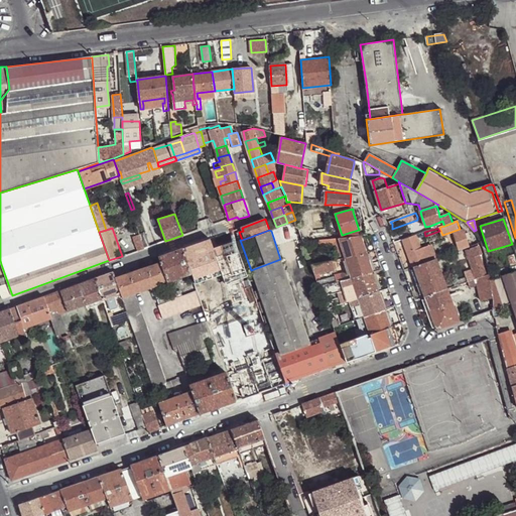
[(481,242),(479,239),(469,244),(465,230),(455,233),(458,246),(449,249),(450,254),(452,254),(459,251),(464,250),(470,248),(481,242)]
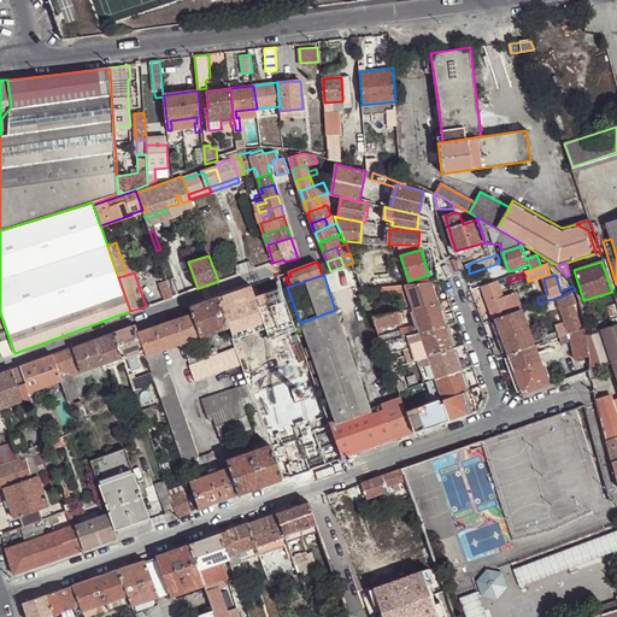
[(282,289),(277,276),(275,277),(259,283),(266,305),(269,313),(289,306),(282,289)]
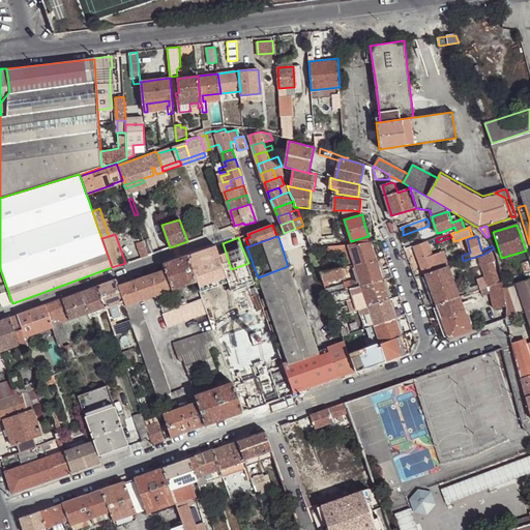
[(148,256),(154,253),(149,238),(143,239),(144,242),(148,256)]
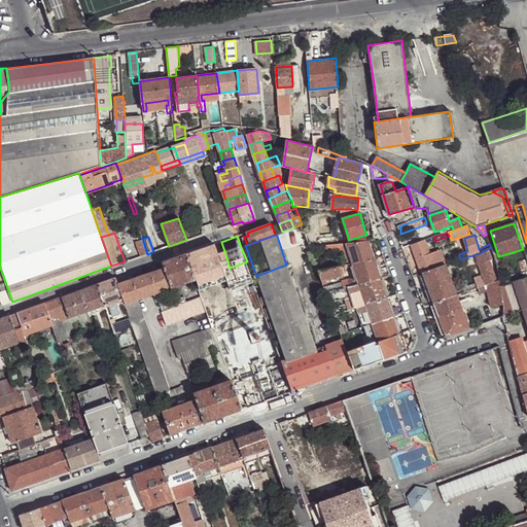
[(309,246),(319,245),(316,237),(307,240),(309,246)]
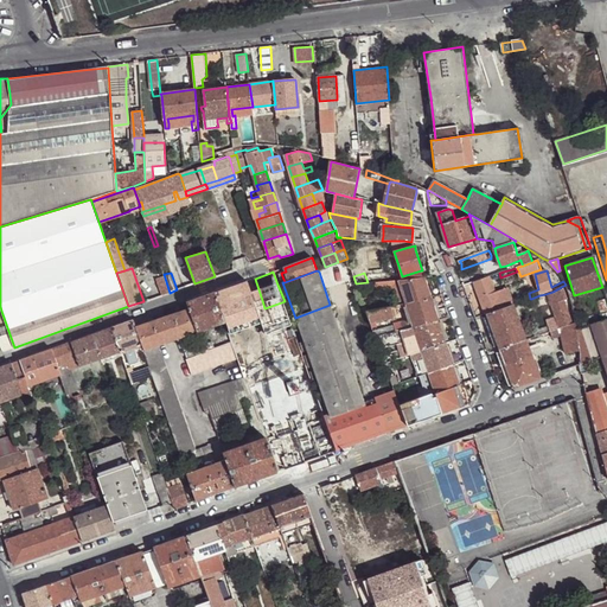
[(499,273),(489,276),(492,286),(503,282),(500,278),(499,273)]
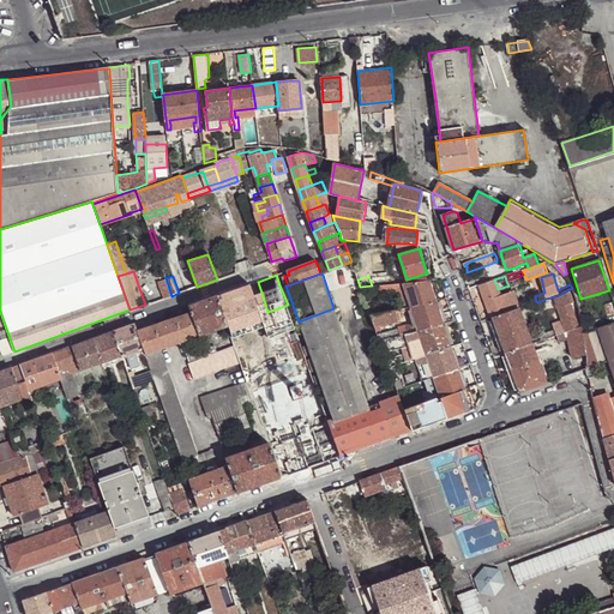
[(440,300),(432,280),(407,283),(404,283),(407,292),(410,302),(411,306),(440,300)]
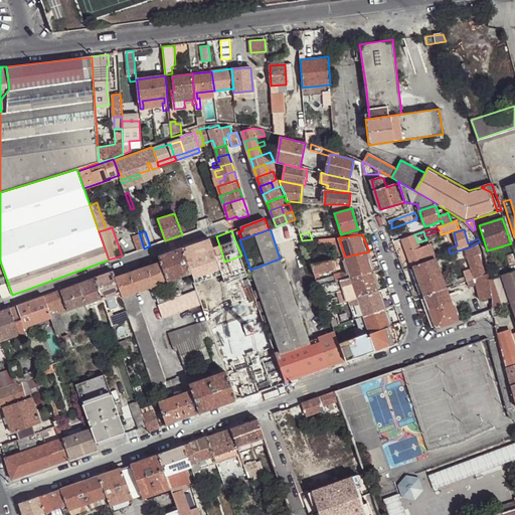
[(414,234),(403,239),(413,267),(425,263),(419,248),(417,242),(414,234)]
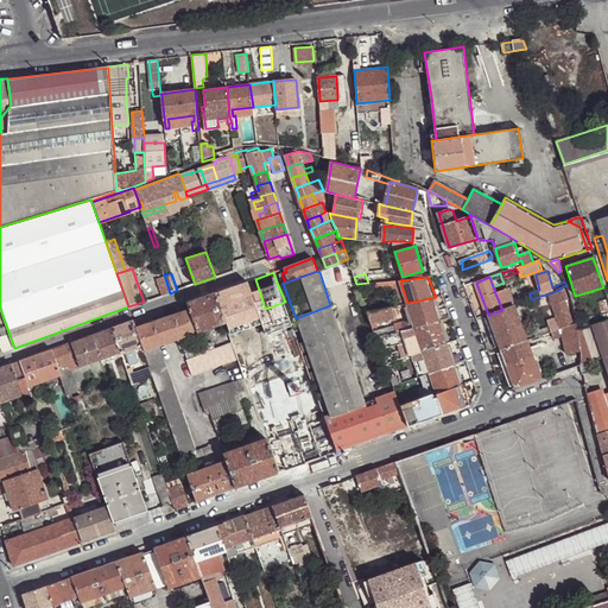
[(164,295),(170,293),(165,278),(158,280),(164,295)]
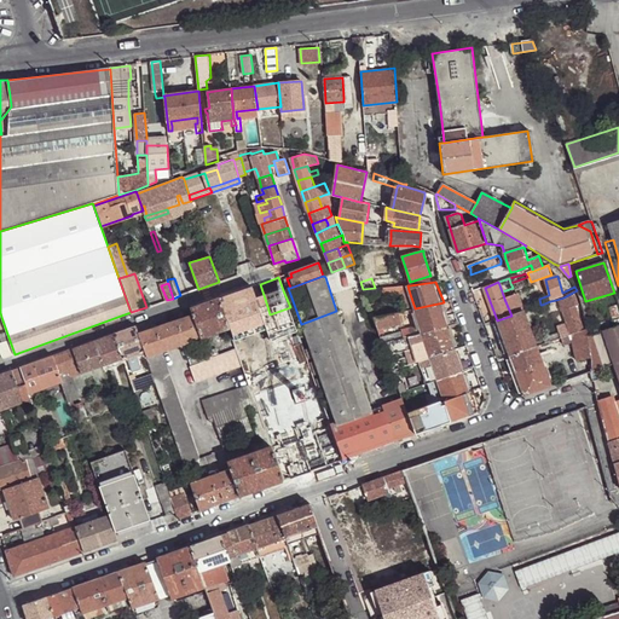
[(267,306),(260,284),(237,293),(244,313),(246,313),(267,306)]
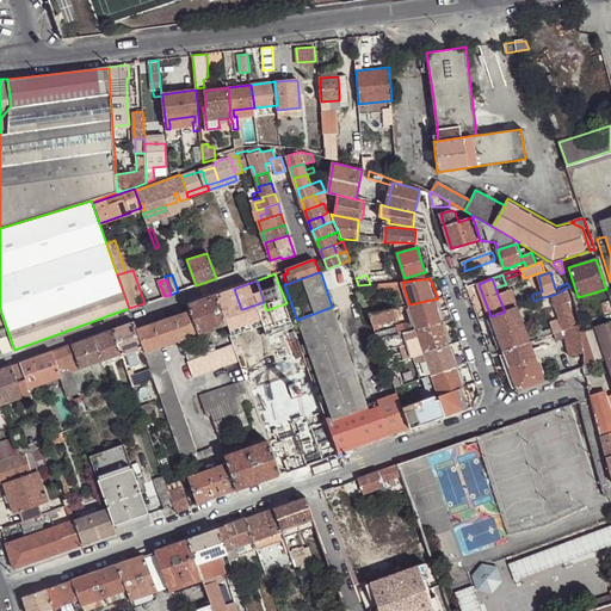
[(405,290),(402,282),(388,283),(388,289),(389,291),(401,290),(405,290)]
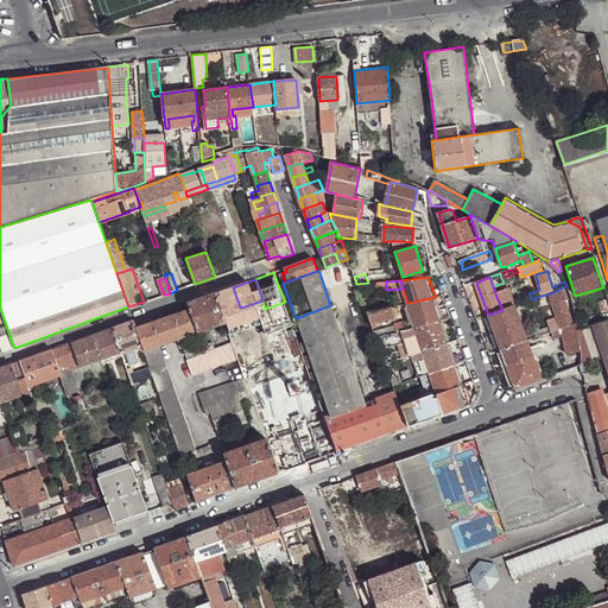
[(240,308),(233,287),(215,293),(226,323),(233,321),(245,316),(241,308),(240,308)]
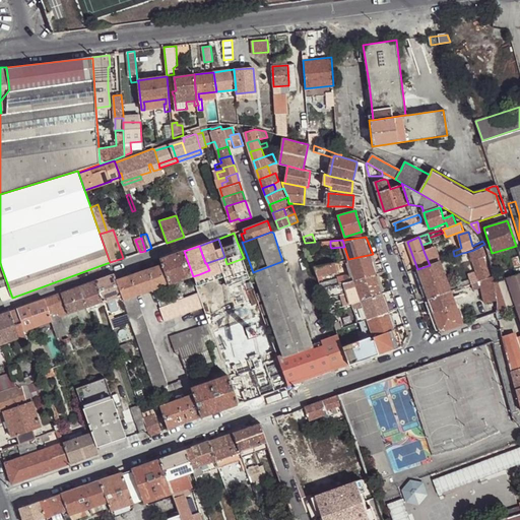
[(424,251),(430,265),(440,261),(435,247),(424,251)]
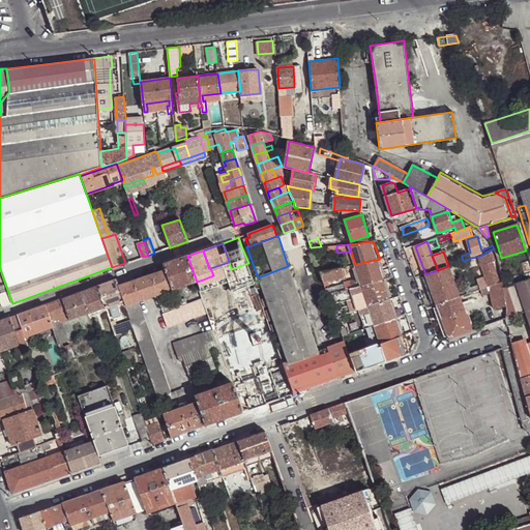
[(487,282),(489,288),(499,284),(492,263),(494,263),(491,253),(479,258),(487,282)]
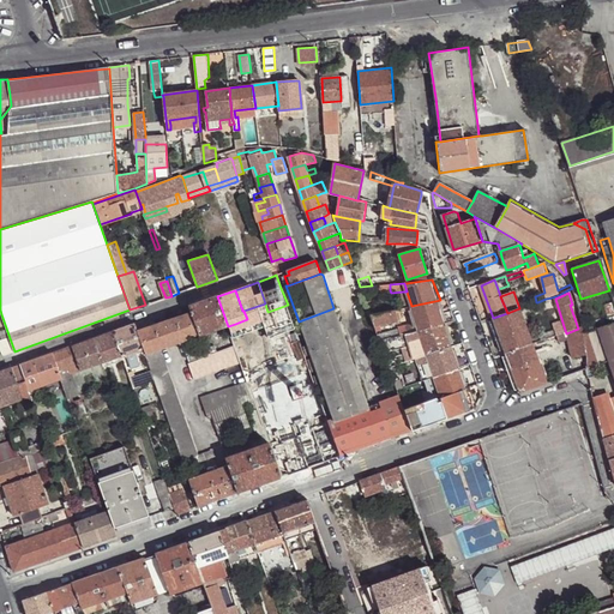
[(228,326),(217,296),(188,306),(191,313),(199,336),(228,326)]
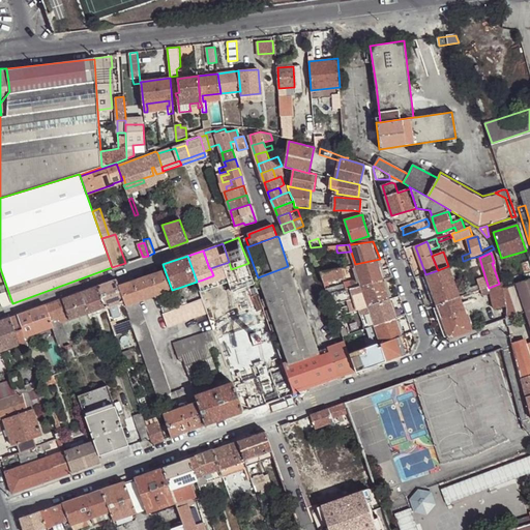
[(386,278),(380,259),(355,264),(356,268),(359,278),(361,285),(386,278)]
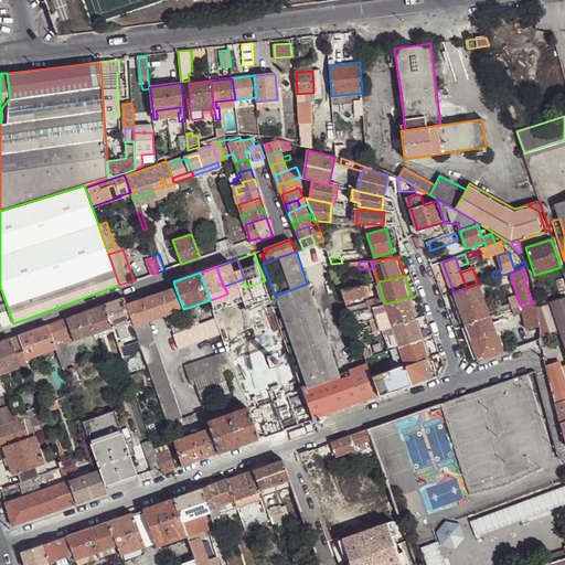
[(339,374),(307,284),(275,296),(307,385),(339,374)]
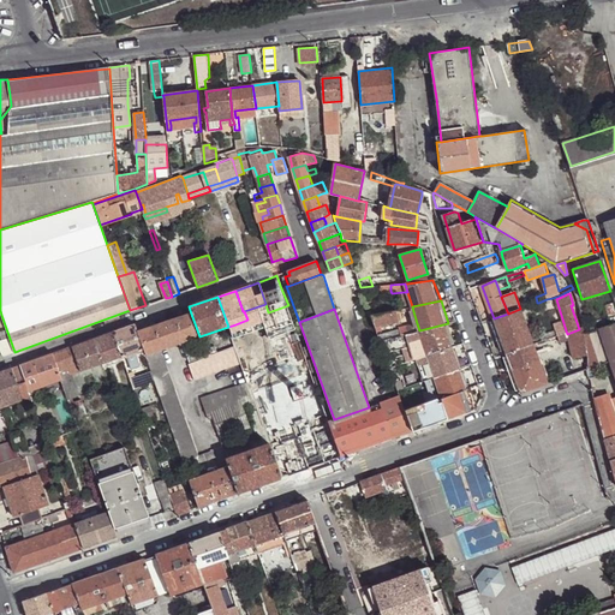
[(396,309),(371,314),(377,330),(381,329),(380,324),(398,321),(396,309)]
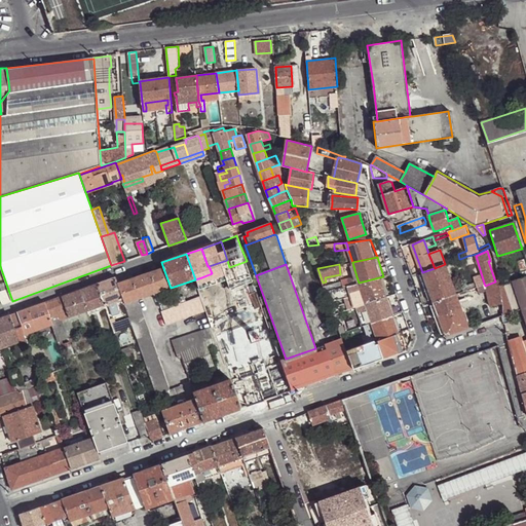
[(435,268),(422,272),(433,303),(456,295),(455,292),(445,264),(435,268)]
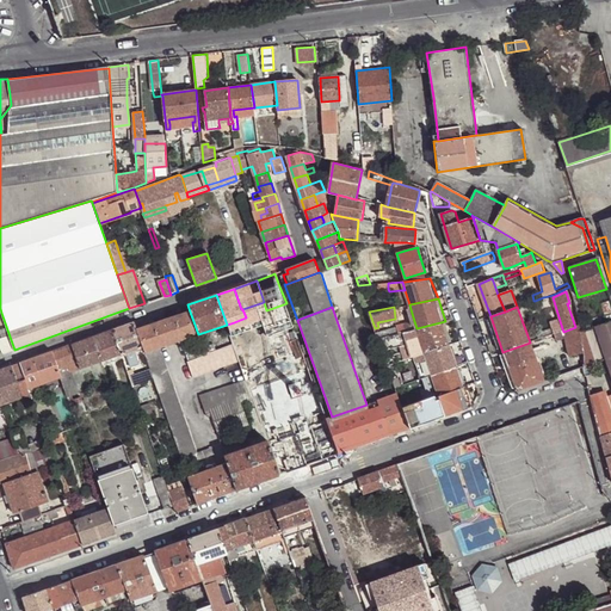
[(0,344),(2,353),(14,350),(1,313),(0,312),(0,329),(2,337),(0,338),(0,344)]
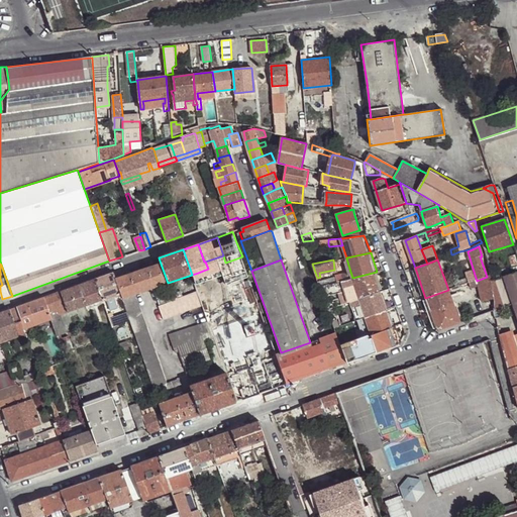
[(116,279),(120,294),(122,298),(134,294),(154,287),(168,283),(161,264),(133,273),(116,279)]
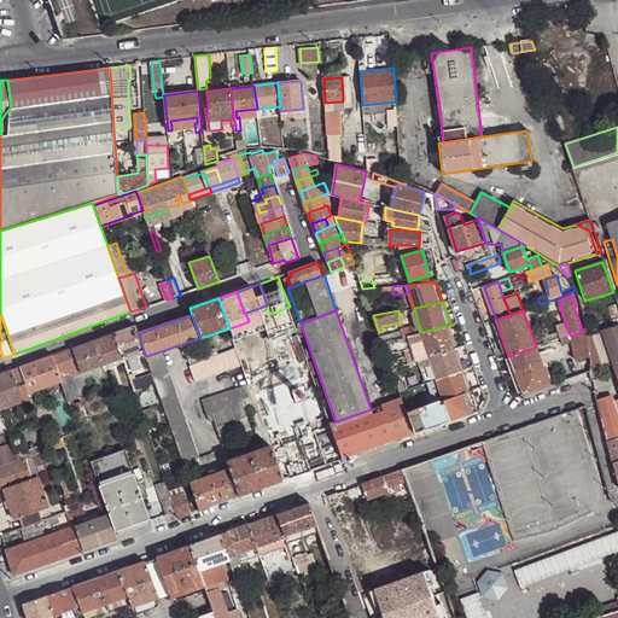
[(417,333),(421,332),(419,325),(415,325),(408,327),(408,328),(409,332),(409,336),(417,333)]
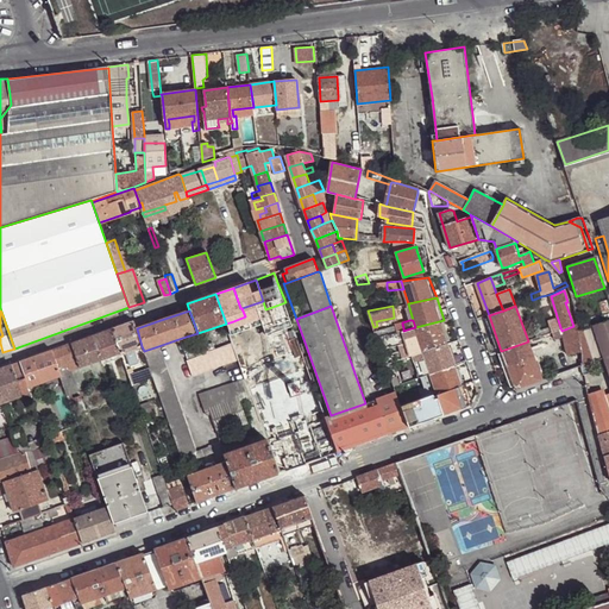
[(451,343),(444,320),(415,327),(421,345),(424,352),(451,343)]
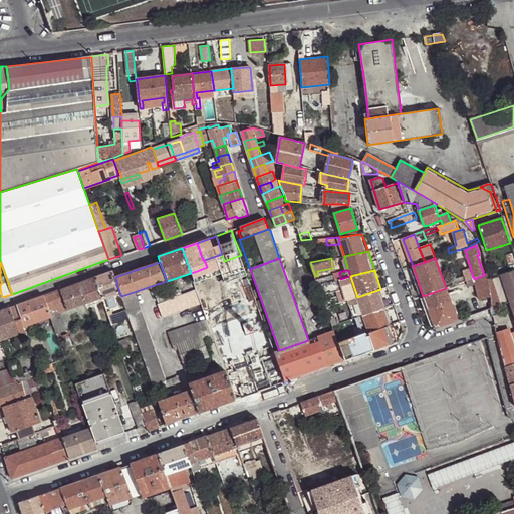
[(197,271),(191,273),(193,278),(193,281),(195,285),(196,289),(203,286),(197,271)]
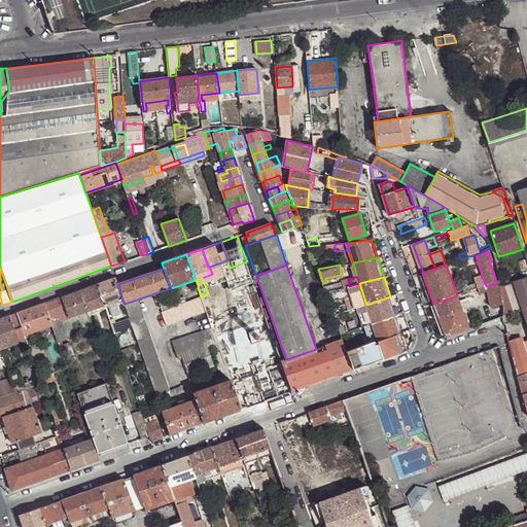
[(514,283),(523,310),(526,322),(526,278),(526,279),(514,283)]
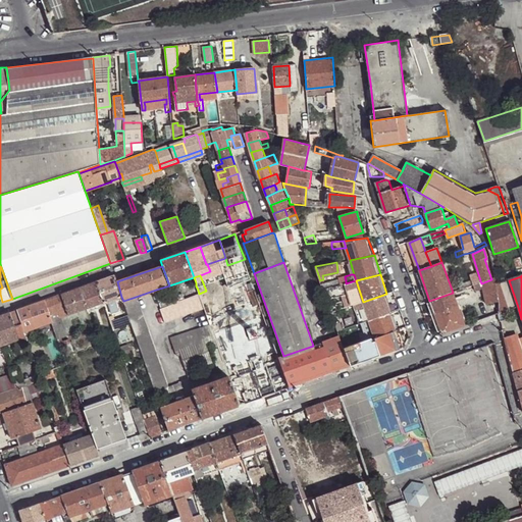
[(114,276),(97,282),(102,298),(104,303),(121,297),(117,281),(114,276)]
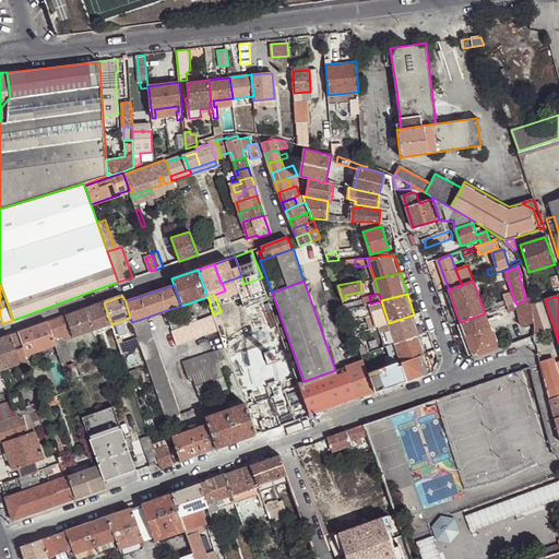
[(269,296),(256,300),(253,301),(282,380),(296,375),(269,296)]
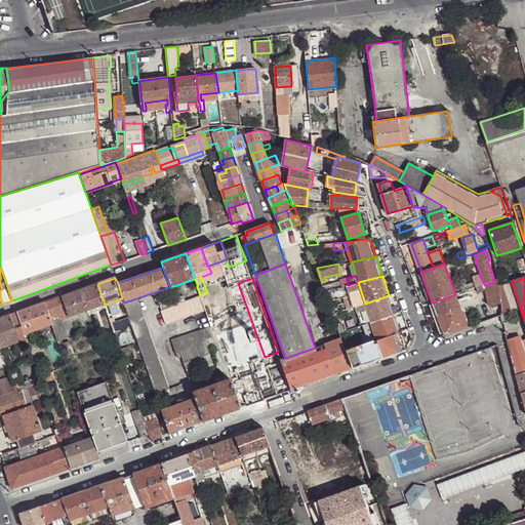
[(195,279),(170,287),(171,289),(176,288),(178,295),(179,297),(199,291),(197,287),(195,288),(194,285),(197,284),(195,279)]
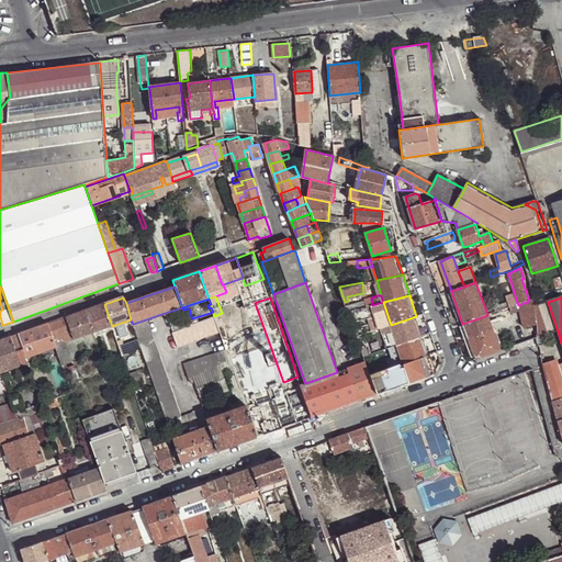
[(372,302),(371,299),(346,306),(348,312),(372,305),(372,302)]
